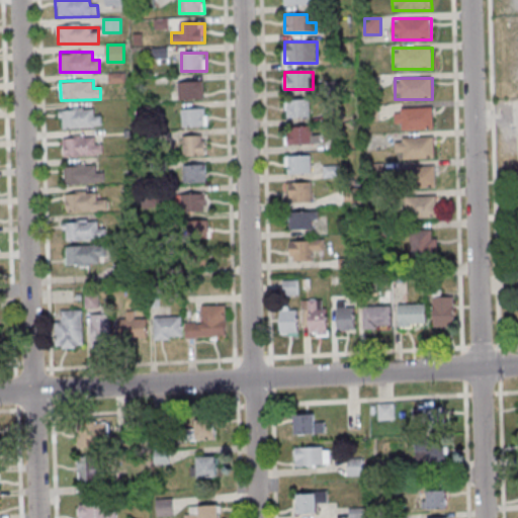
[(204,99),(204,81),(179,81),(179,92),(172,92),(172,99),(204,99)]
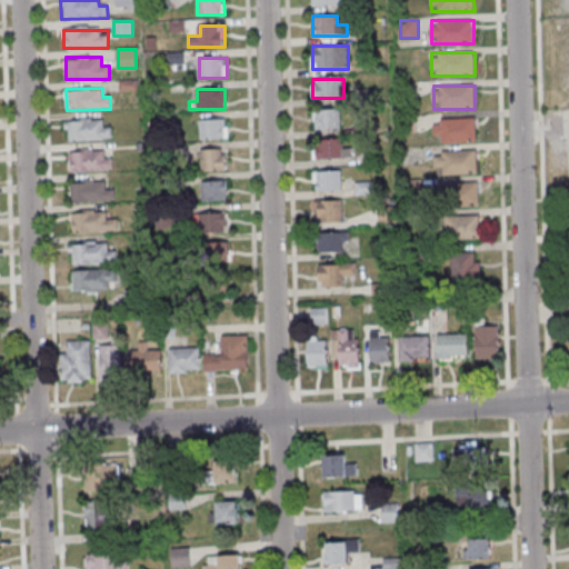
[(313,111),(313,131),(342,131),(342,111),(313,111)]
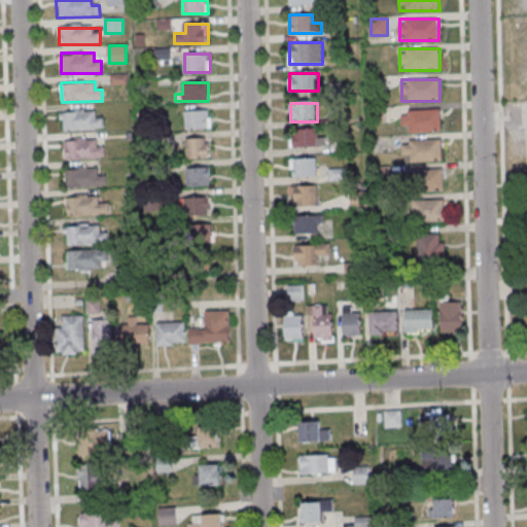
[(402,132),(442,132),(442,109),(402,109),(402,132)]
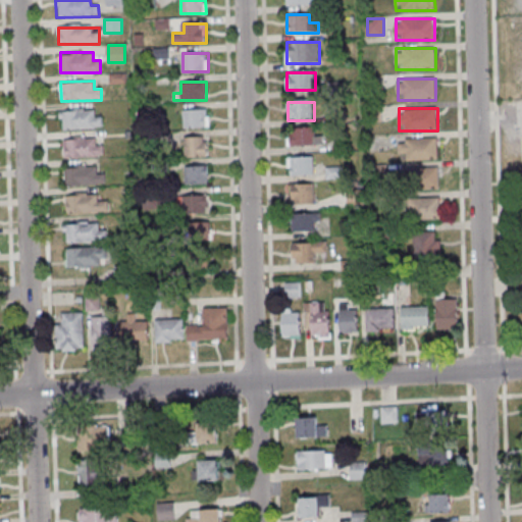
[(184,109),(184,127),(209,127),(209,109),(184,109)]
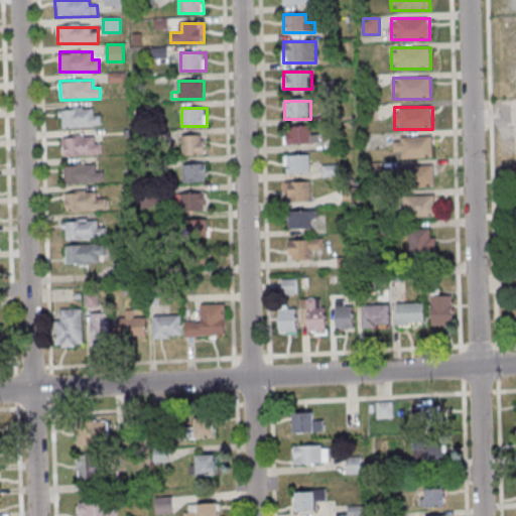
[(100,127),(100,109),(59,109),(59,127),(100,127)]
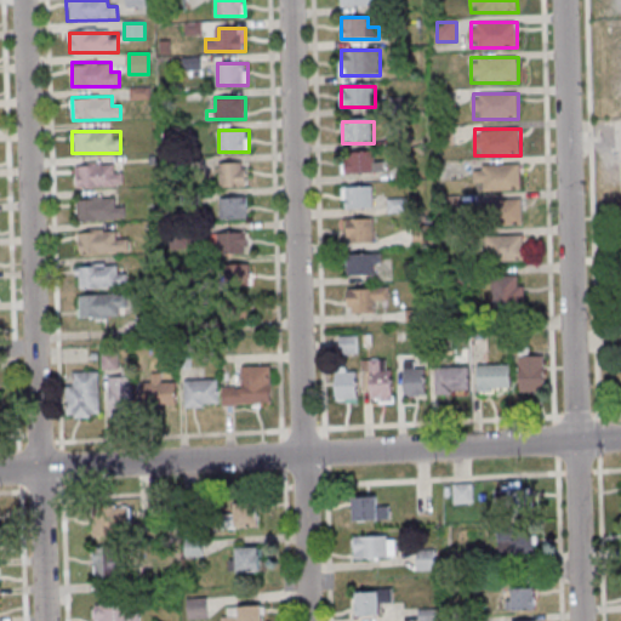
[(382,163),(375,163),(375,153),(345,153),(345,175),(382,175),(382,163)]
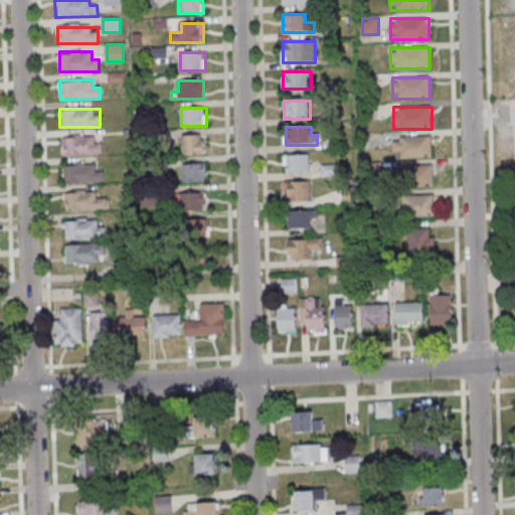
[(204,155),(204,135),(182,135),(182,155),(204,155)]
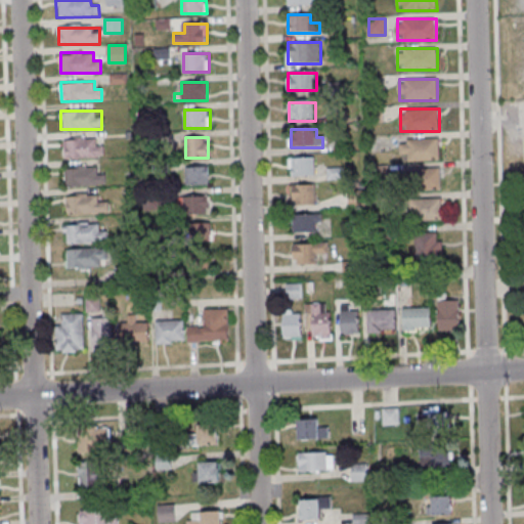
[(439,160),(439,138),(402,138),(402,160),(439,160)]
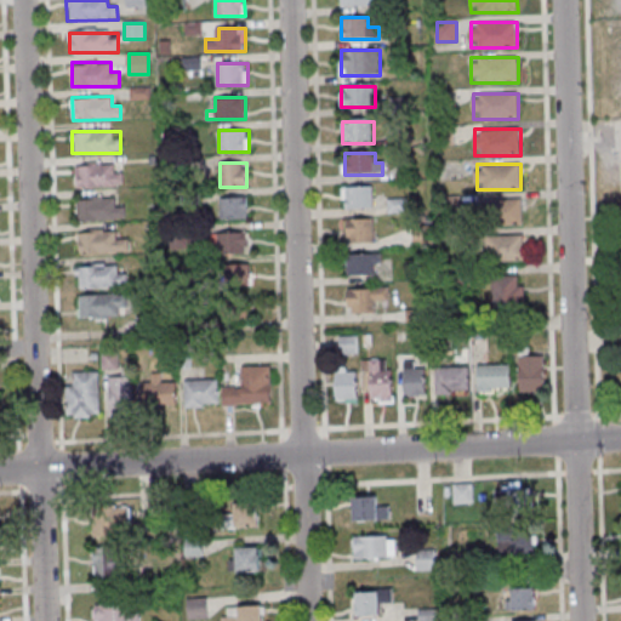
[(114,165),(75,165),(75,187),(123,187),(123,172),(114,172),(114,165)]
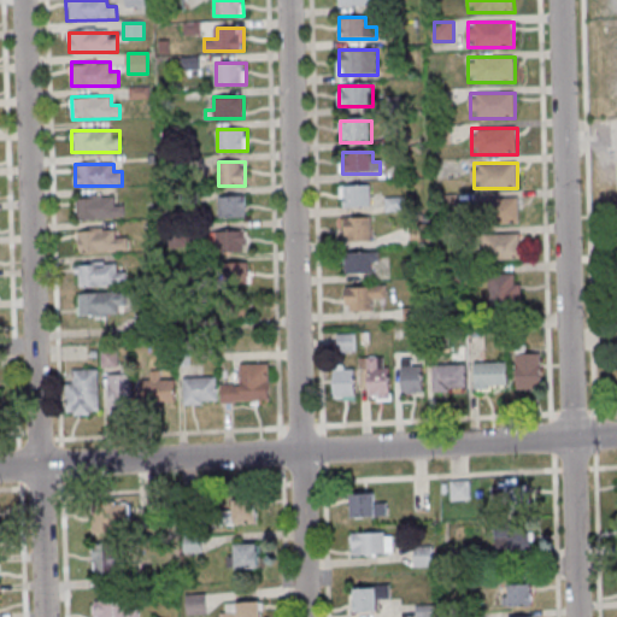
[(370,186),(340,186),(340,207),(370,207),(370,186)]
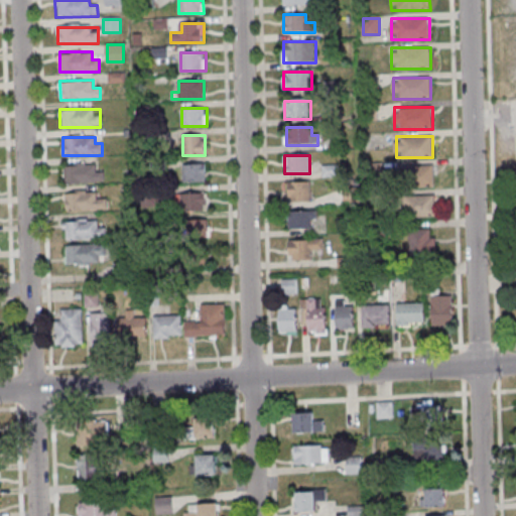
[(103,182),(102,163),(65,165),(65,183),(103,182)]
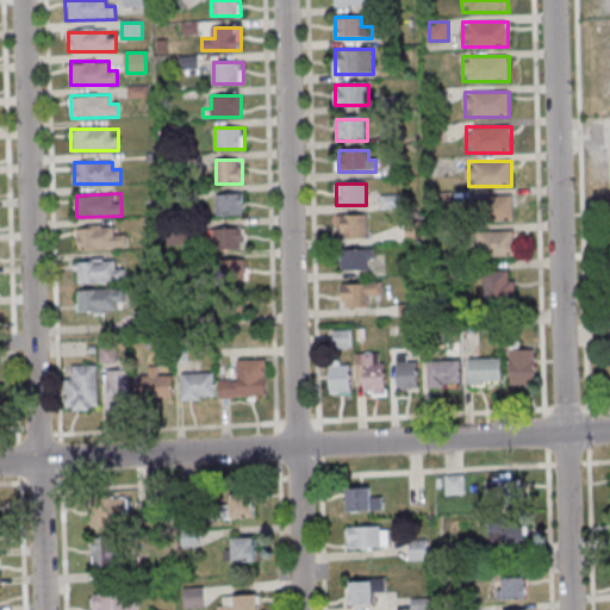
[(217,193),(217,216),(243,215),(243,193),(217,193)]
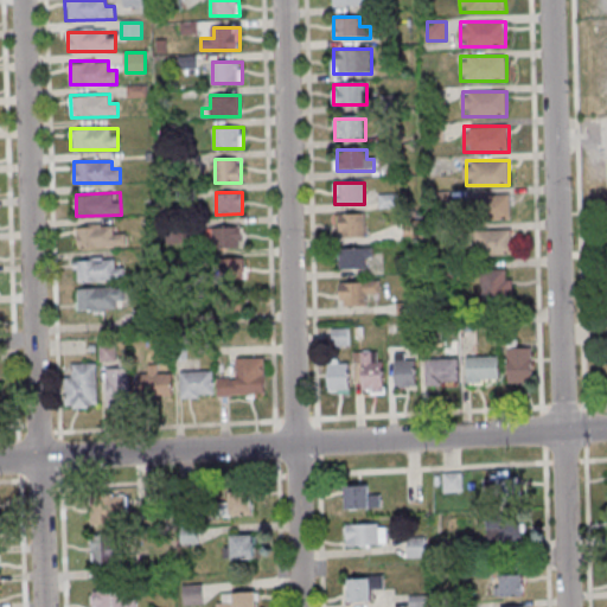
[(511,193),(477,193),(477,221),(511,221),(511,193)]
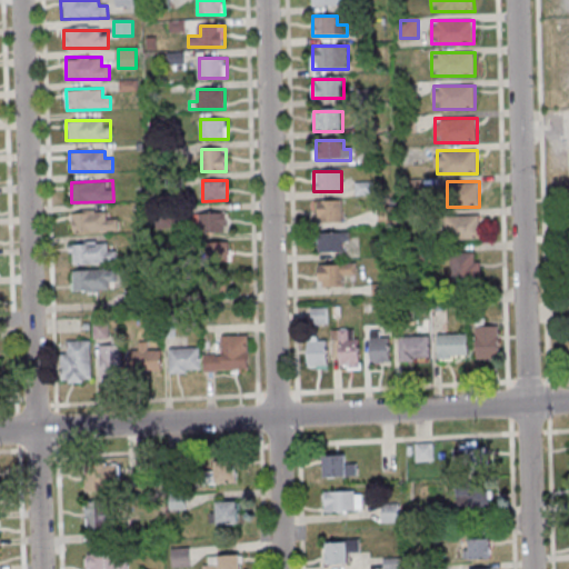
[(342,201),(316,201),(316,223),(342,223),(342,201)]
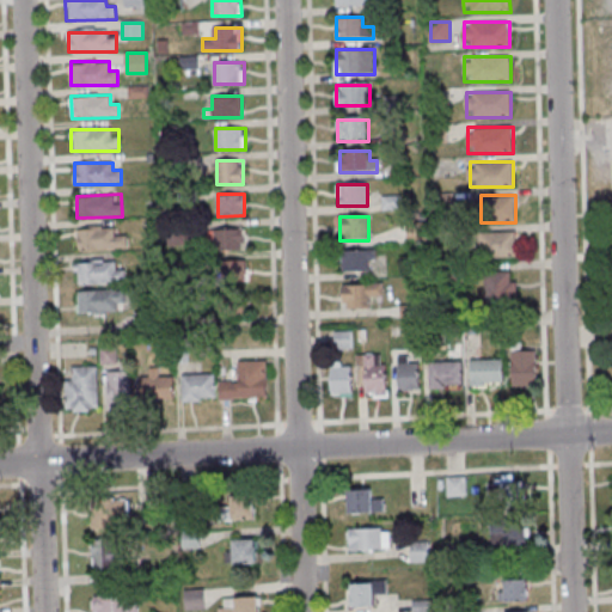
[(115,227),(77,230),(78,251),(127,249),(126,236),(115,236),(115,227)]
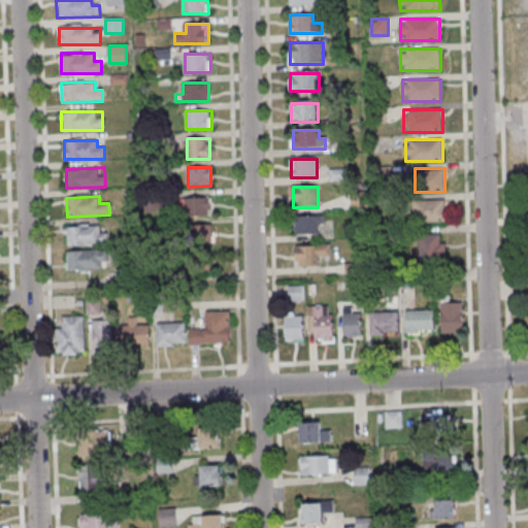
[(210,197),(185,197),(185,215),(210,215),(210,197)]
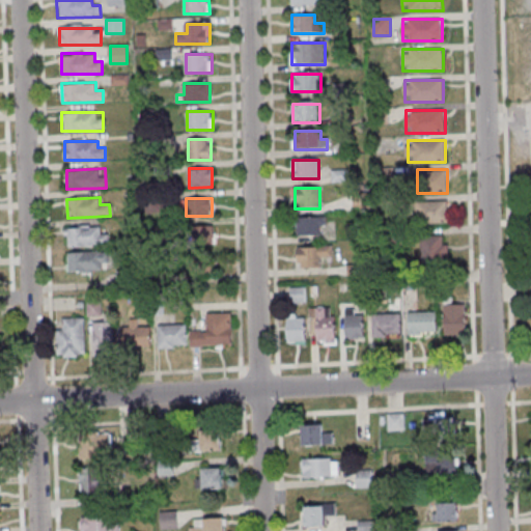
[(448,201),(421,201),(421,223),(448,223),(448,201)]
